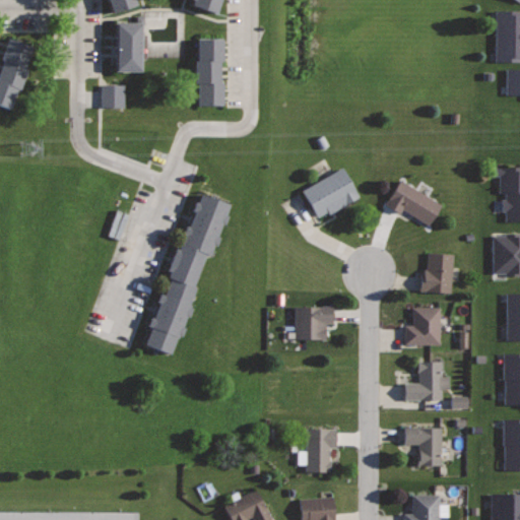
[(139,0),(110,0),(113,9),(140,1),(139,0)]
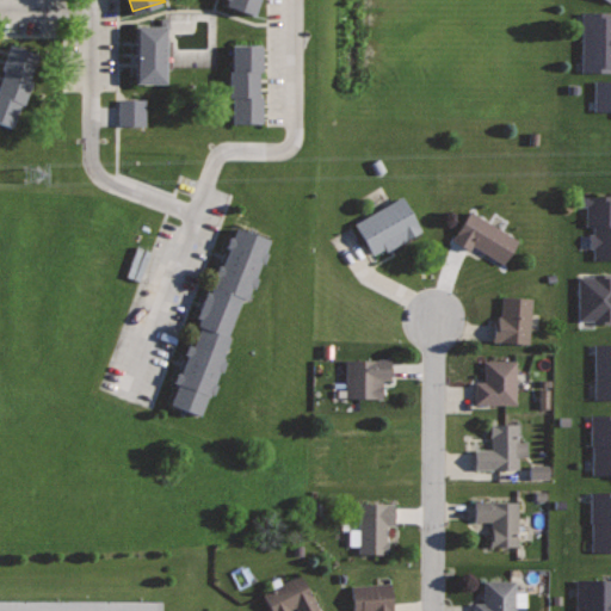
[(223,0),(254,11),(258,0),(223,0)]
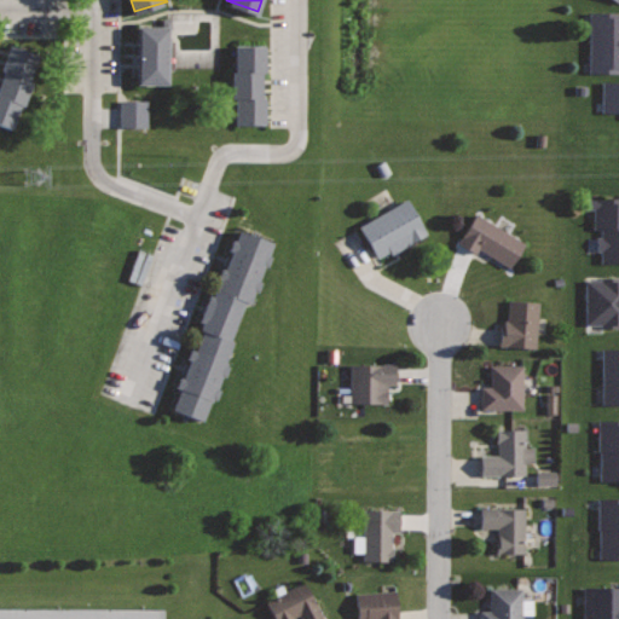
[(618,12),(591,12),(590,73),(618,73),(618,12)]
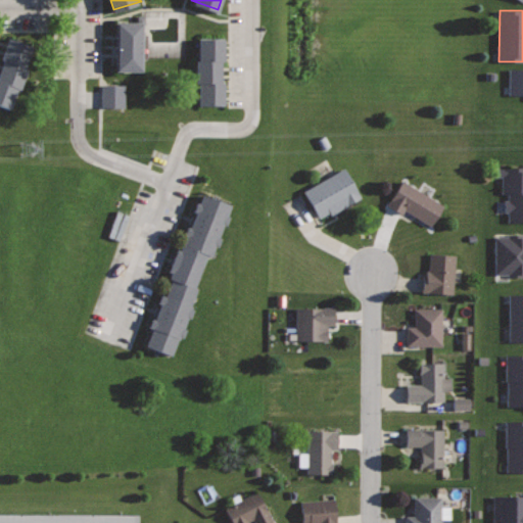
[(116,19),(115,67),(143,67),(145,20),(116,19)]
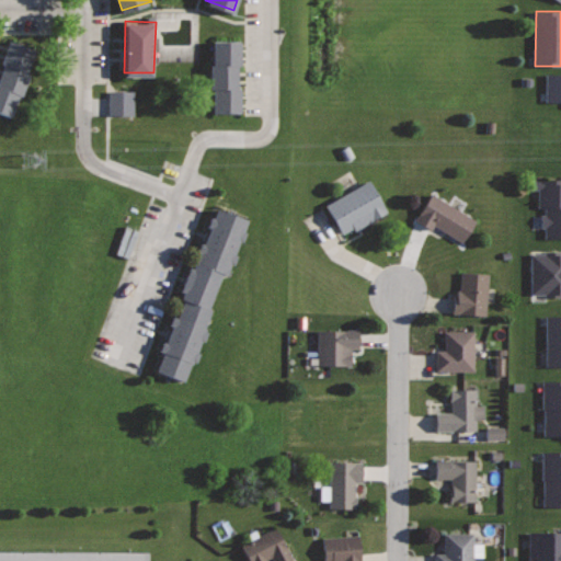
[(215,37),(214,61),(212,61),(210,88),(214,89),(213,111),(237,112),(238,89),(232,89),(232,57),(239,57),(239,37),(215,37)]
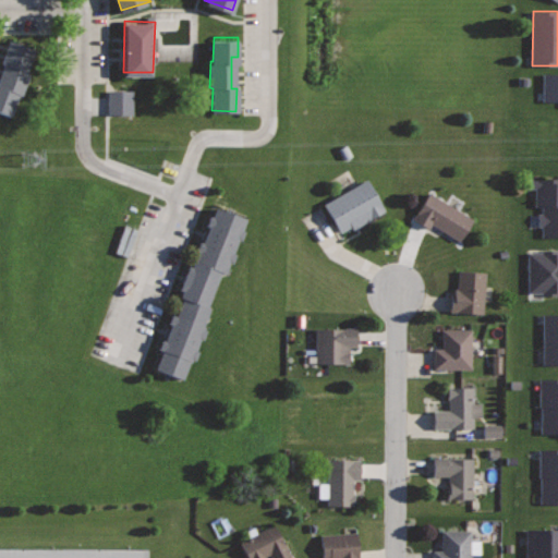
[(0,111),(9,114),(17,89),(22,92),(31,65),(25,63),(31,46),(9,38),(0,60),(3,62),(0,72),(0,111)]
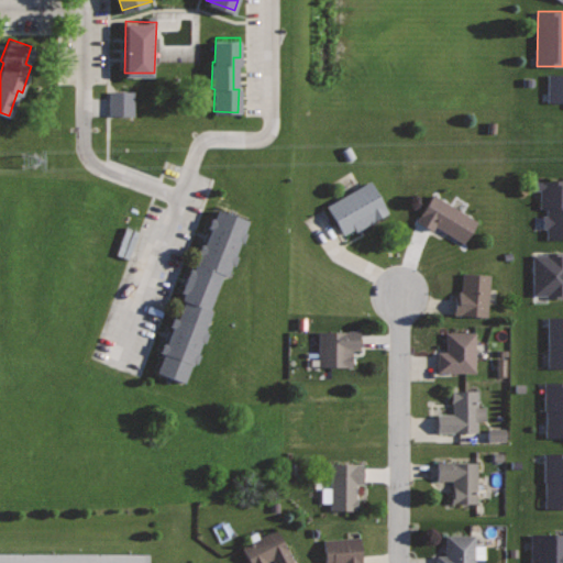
[(562,74),(548,74),(548,103),(562,103),(562,74)]
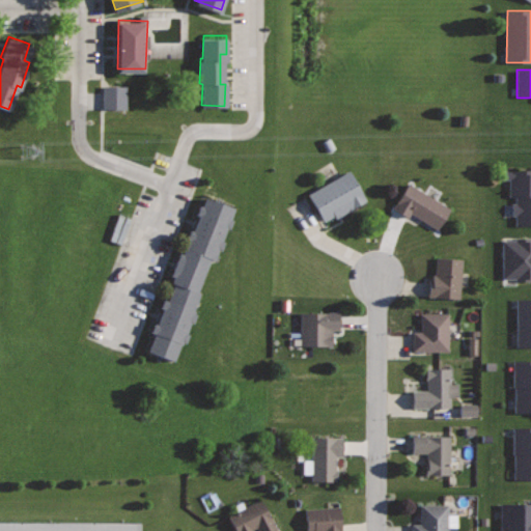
[(102,86),(102,110),(128,110),(129,86),(102,86)]
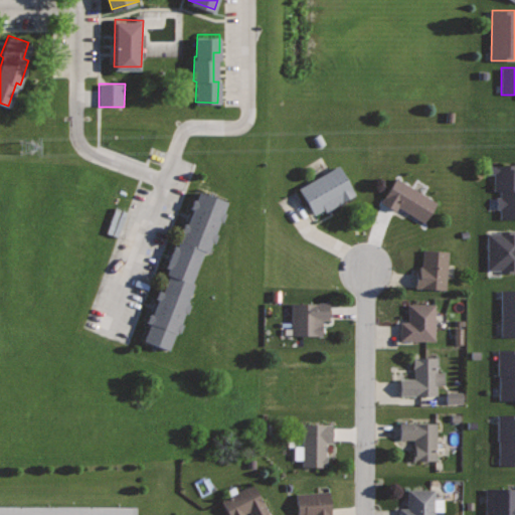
[(338,164),(296,188),(312,215),(324,208),(325,212),(355,195),(338,164)]
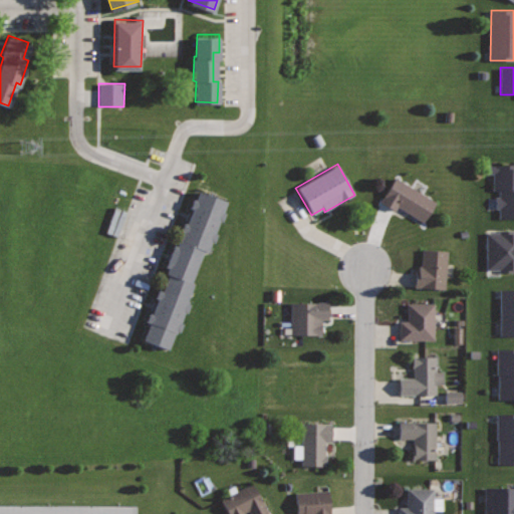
[(513,165),(487,165),(487,172),(494,172),(494,189),(500,189),(500,197),(495,197),(495,208),(499,208),(499,217),(513,217),(513,165)]
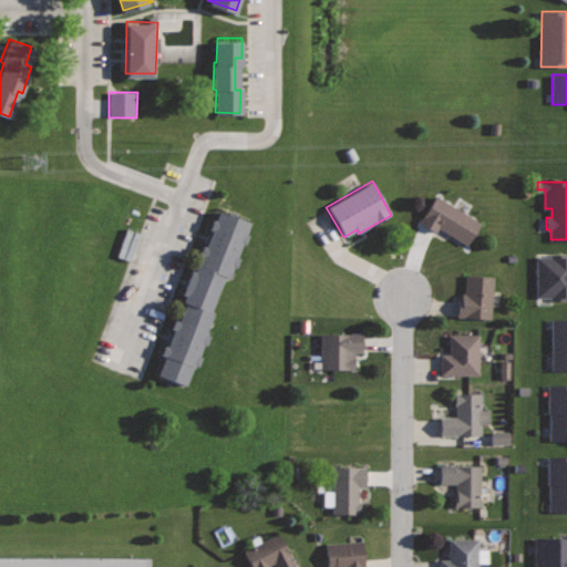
[(436,195),(419,223),(435,233),(439,228),(465,244),(478,220),(436,195)]
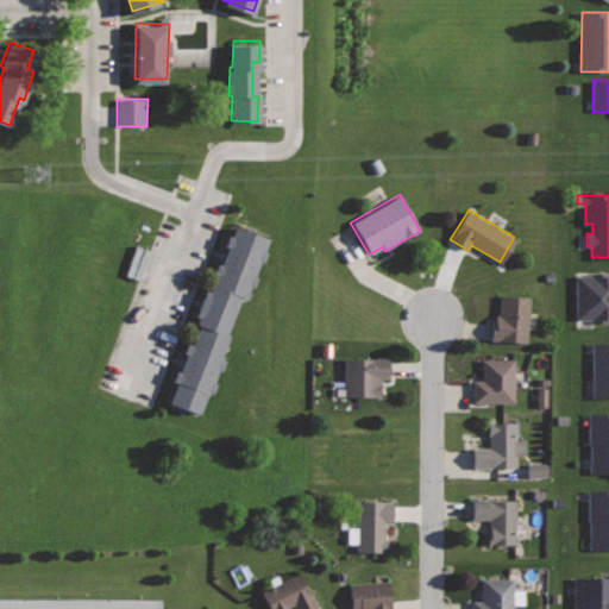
[(233,220),(192,316),(199,319),(174,377),(180,380),(170,401),(196,412),(206,391),(211,394),(227,355),(221,351),(230,334),(225,332),(240,297),(245,300),(272,237),(233,220)]
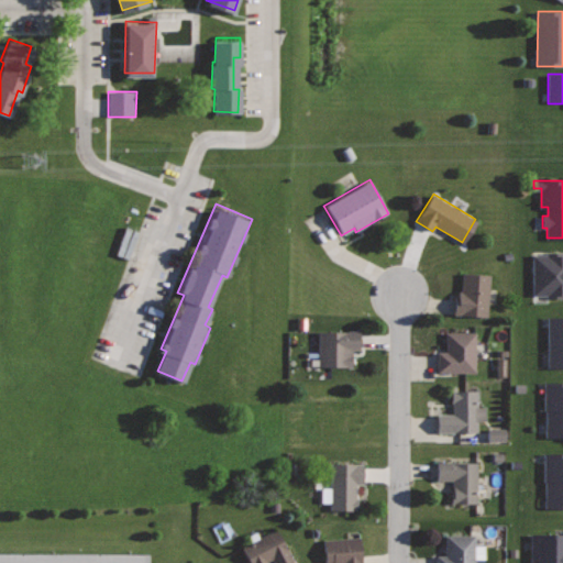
[(562,253),(548,253),(548,256),(533,256),(533,294),(547,294),(547,297),(562,298),(562,294),(562,256),(562,253)]
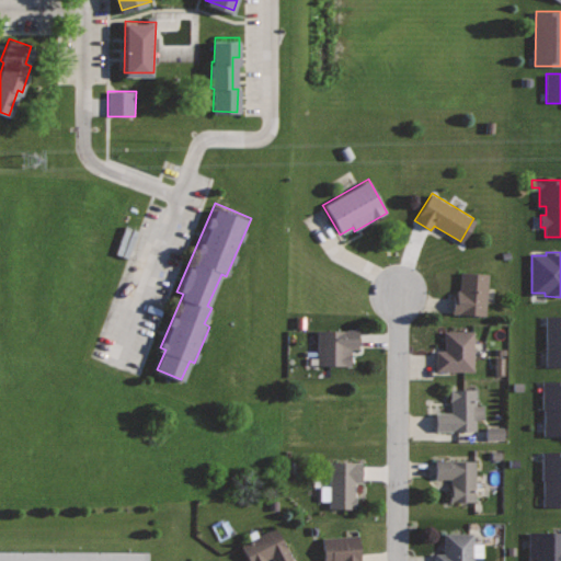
[(489,273),(487,316),(453,312),(454,295),(456,295),(457,289),(459,289),(460,272),(489,273)]
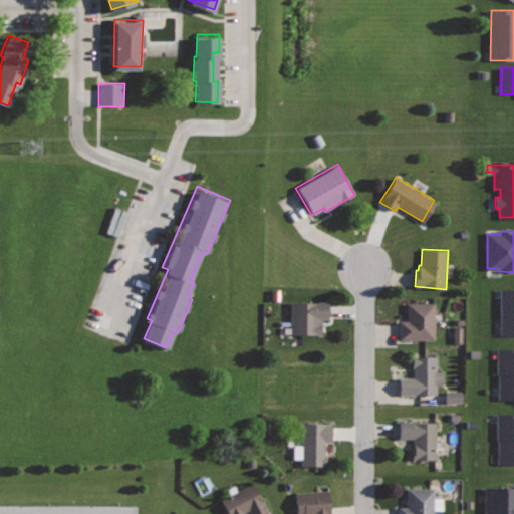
[(513,288),(498,288),(498,336),(513,336),(513,288)]
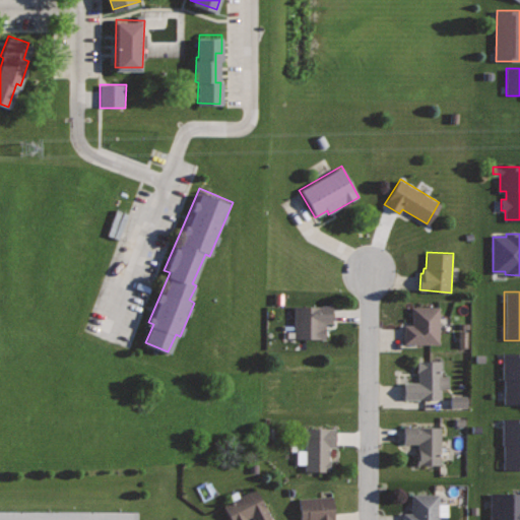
[(331,306),(294,307),(295,338),(324,338),(324,323),(332,323),(331,306)]
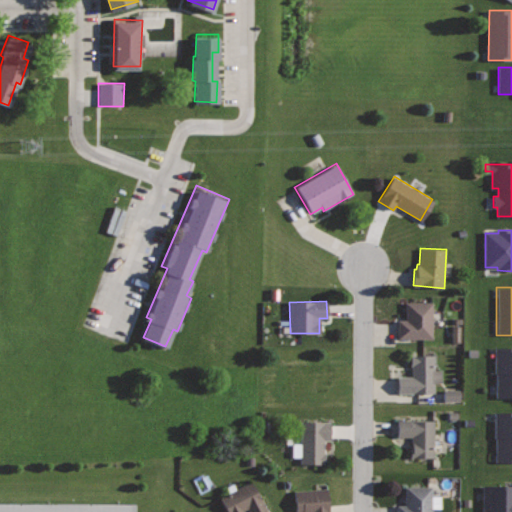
[(432,303),(406,303),(406,320),(397,320),(397,338),(432,338),(432,303)]
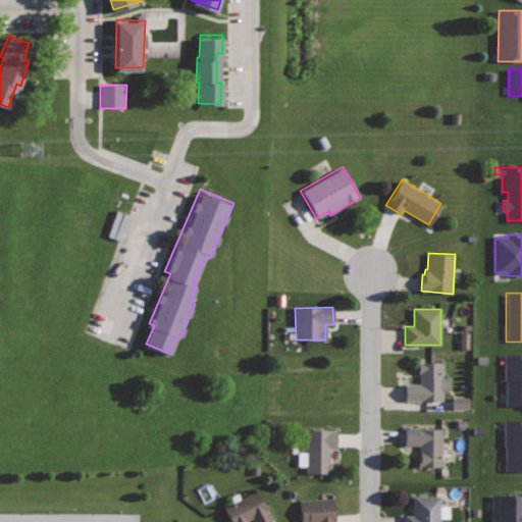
[(521,354),(505,355),(505,405),(521,405),(521,354)]
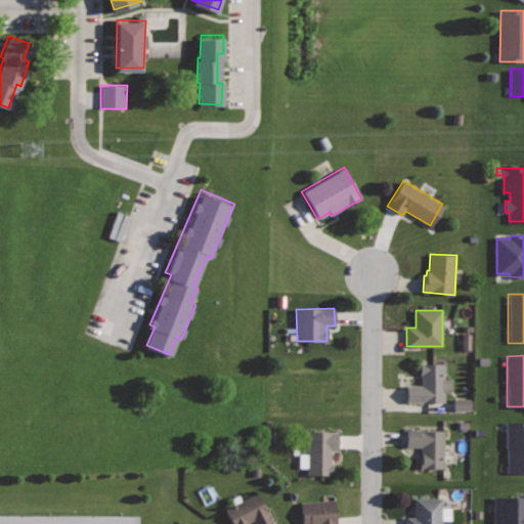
[(444,363),(421,363),(421,375),(422,375),(422,385),(407,385),(407,402),(444,401),(444,391),(452,391),(452,379),(444,379),(444,363)]
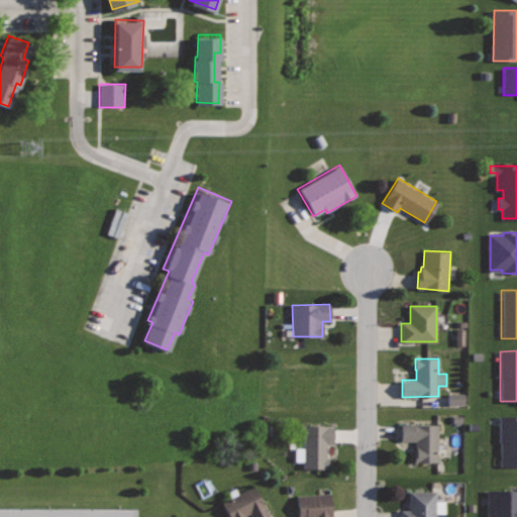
[(516,416),(499,416),(499,467),(516,467),(516,416)]
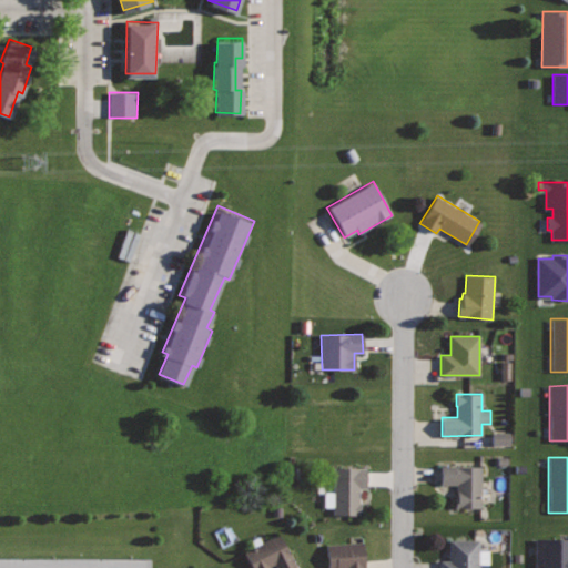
[(480,465),(440,465),(440,484),(457,484),(457,507),(480,507),(480,465)]
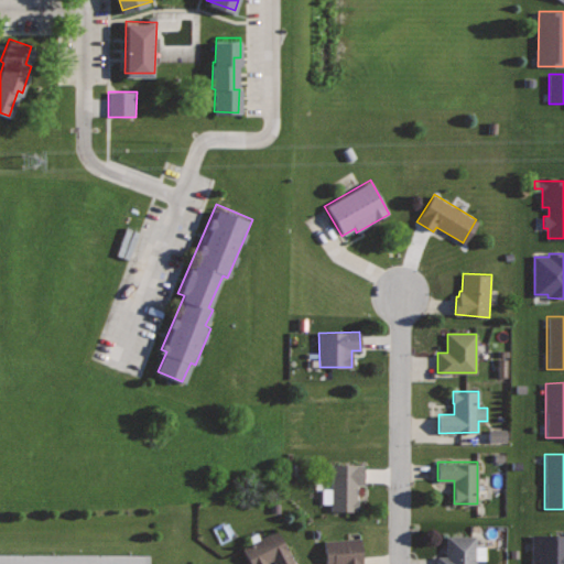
[(365,464),(329,464),(329,511),(358,511),(358,485),(365,485),(365,464)]
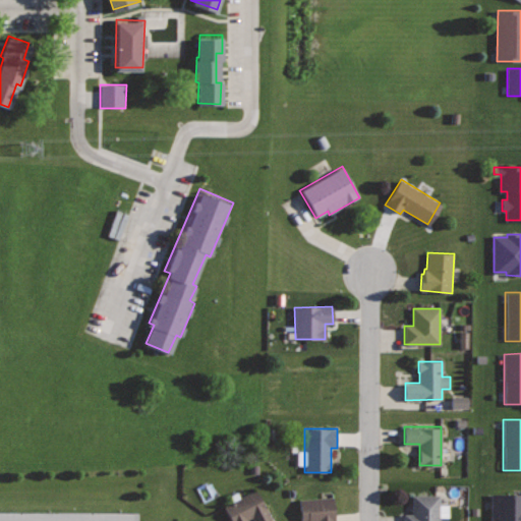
[(273,520),(257,488),(223,506),(230,520),(248,520),(252,519),(253,520),(273,520)]
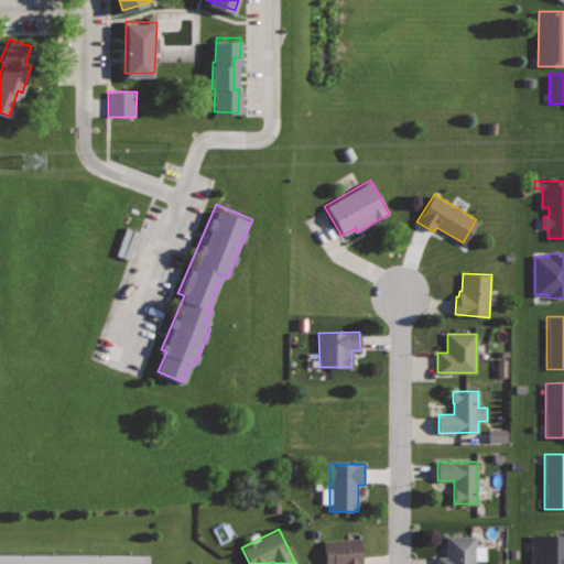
[(563,563),(563,535),(532,535),(531,563),(563,563)]
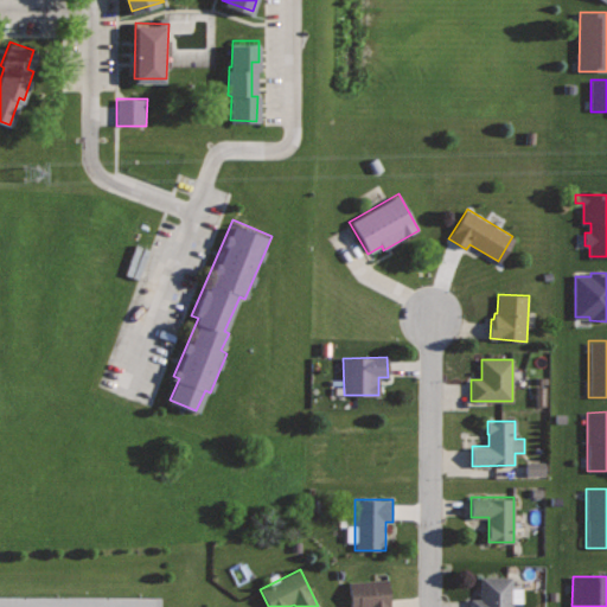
[(511,606),(512,577),(480,577),(480,599),(471,599),(470,606),(511,606)]
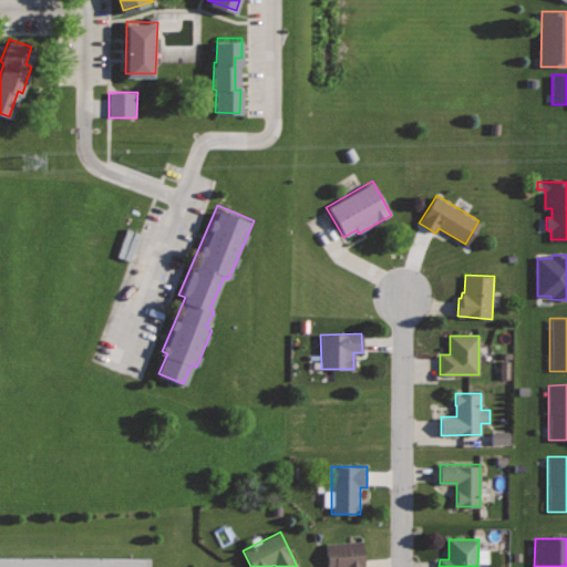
[(366,566),(363,540),(326,544),(327,566),(366,566)]
